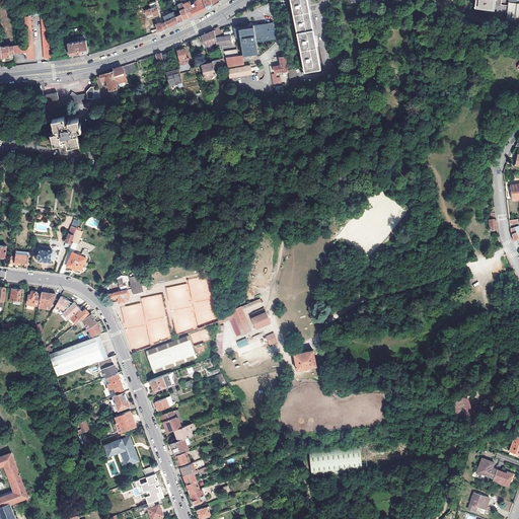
[(186,10),(188,17),(189,17),(192,16),(200,12),(207,9),(203,0),(202,0),(183,0),(183,1),(181,2),(182,2),(186,10)]
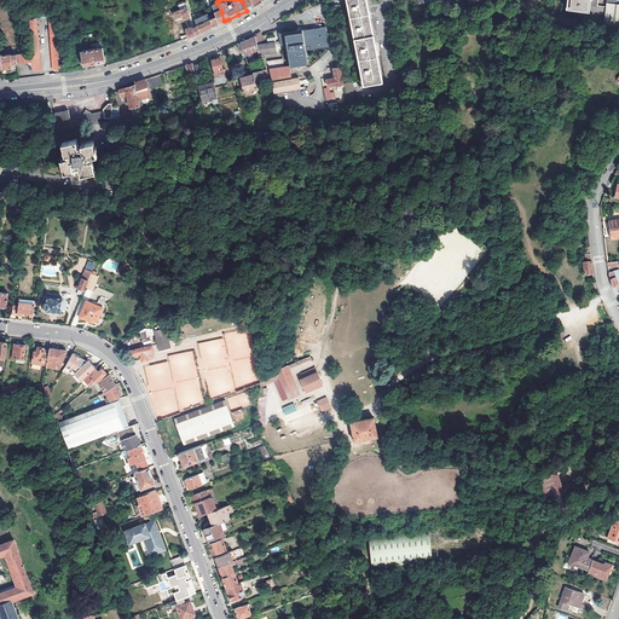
[(241,0),(242,0),(247,11),(250,10),(254,6),(260,3),(262,1),(261,0),(241,0)]
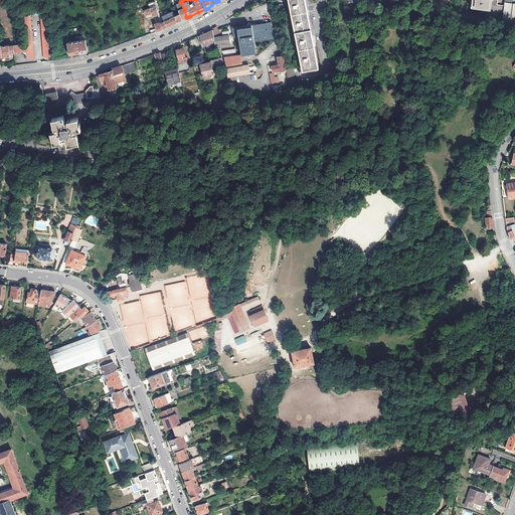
[(318,69),(304,0),(288,0),(302,72),(318,69)]
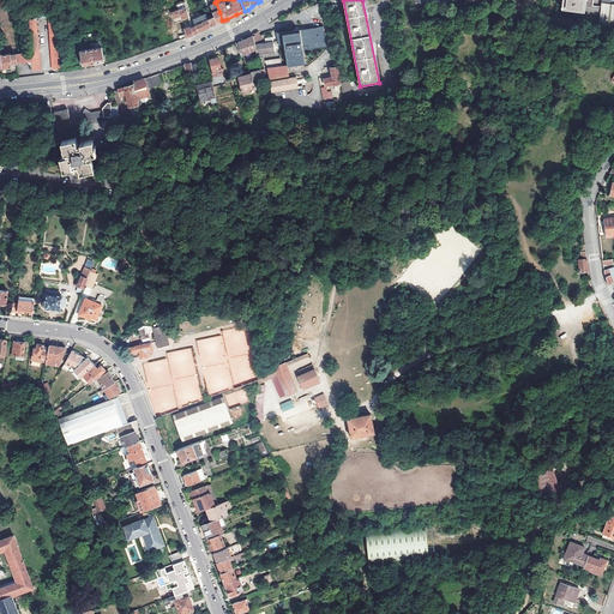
[(465,0),(465,1),(469,5),(465,8),(469,11),(483,10),(483,6),(494,5),(493,0),(465,0)]
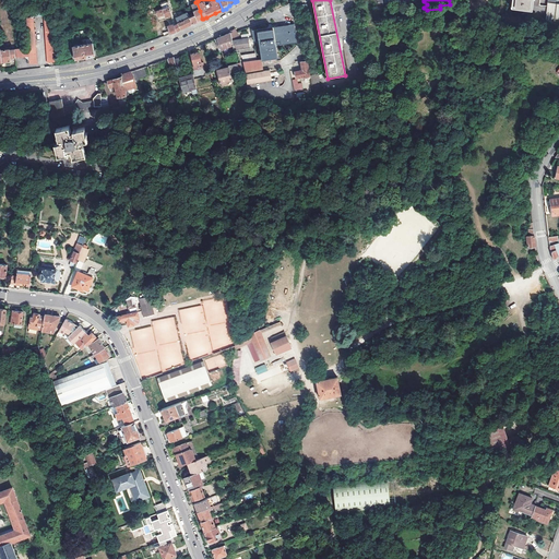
[(512,0),(511,8),(532,11),(532,13),(547,14),(548,7),(540,6),(540,0),(512,0)]
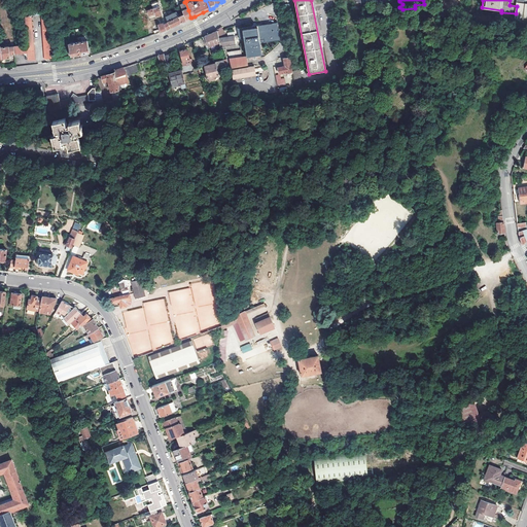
[(517,0),(517,6),(516,13),(514,28),(526,29),(526,4),(524,4),(524,0),(517,0)]
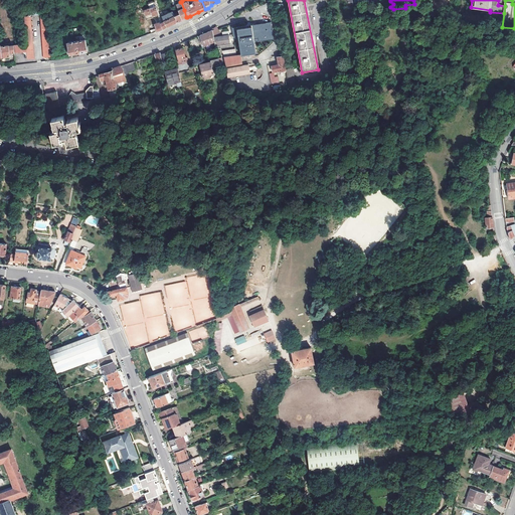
[(184,10),(181,2),(176,4),(176,6),(177,8),(179,14),(181,20),(182,20),(184,19),(186,17),(184,10)]
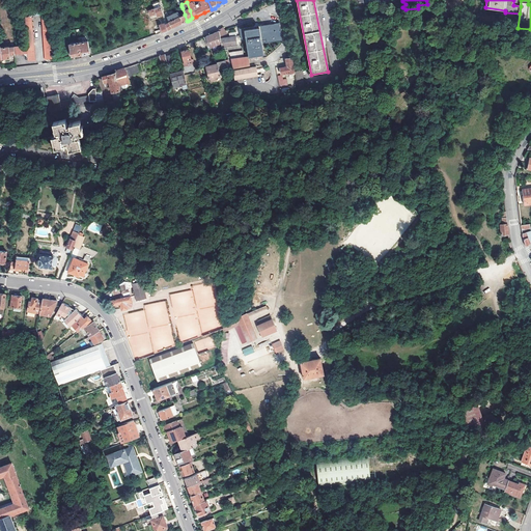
[(292,4),(286,5),(288,12),(295,10),(292,4)]
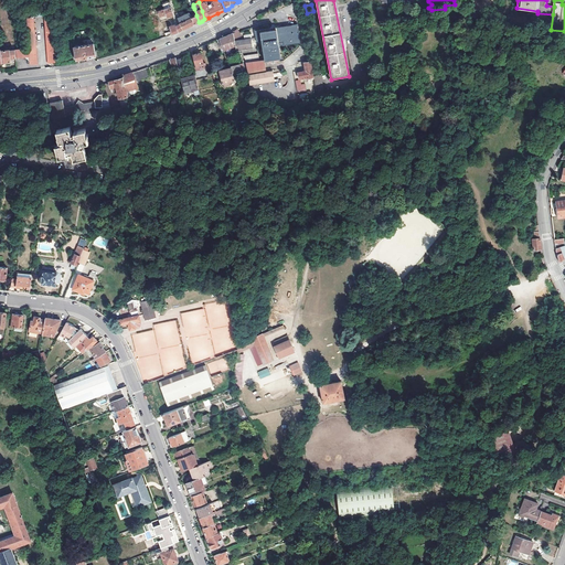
[(171,7),(164,9),(159,11),(160,16),(166,14),(167,17),(173,14),(171,7)]
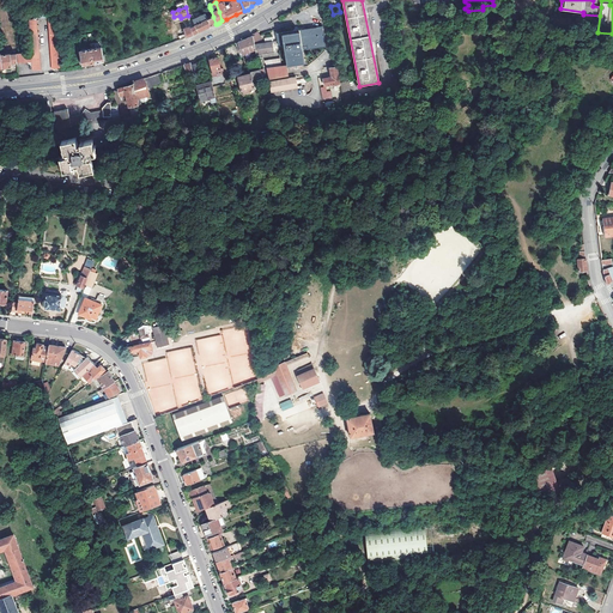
[(54,10),(36,11),(36,18),(48,18),(52,68),(60,68),(54,10)]
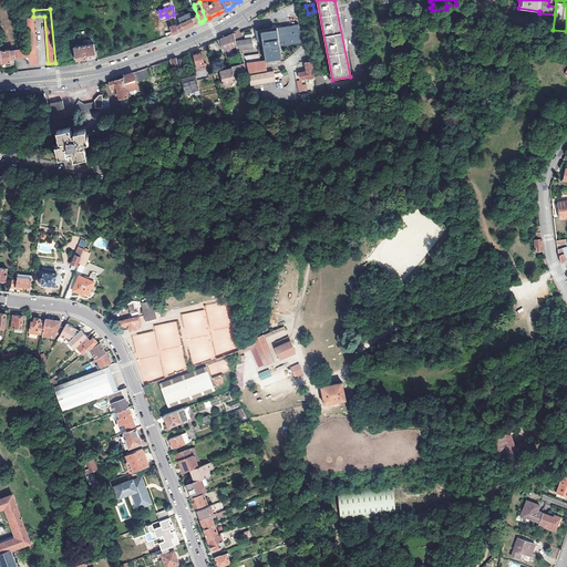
[(195,24),(192,18),(189,11),(187,12),(178,17),(182,24),(184,30),(189,27),(195,24)]
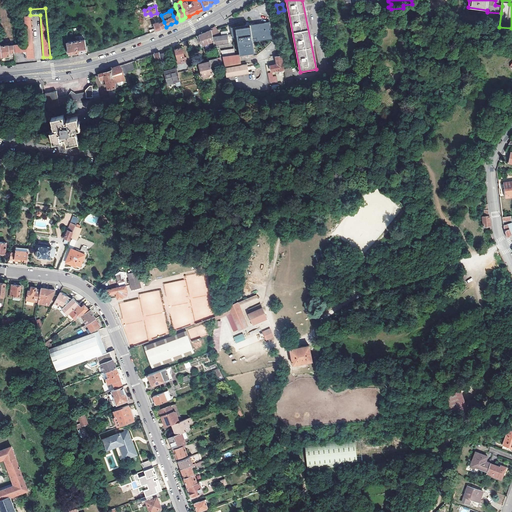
[(34,58),(31,17),(25,17),(26,45),(13,45),(14,52),(27,52),(27,58),(34,58)]
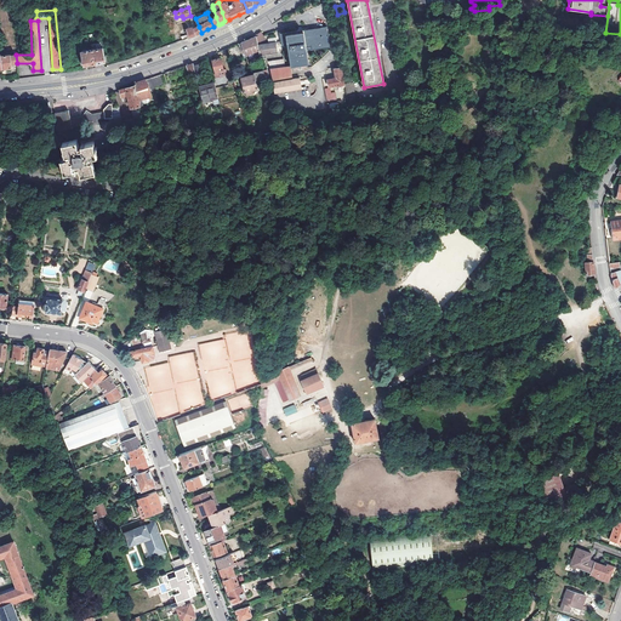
[(280,33),(283,46),(289,45),(291,64),(291,67),(295,67),(295,69),(308,68),(307,64),(309,64),(308,55),(307,51),(330,47),(328,27),(280,33)]
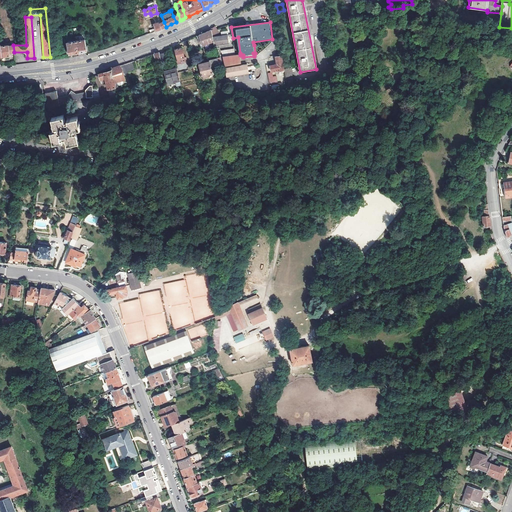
[(213,37),(221,36),(216,27),(214,28),(212,29),(212,30),(213,37)]
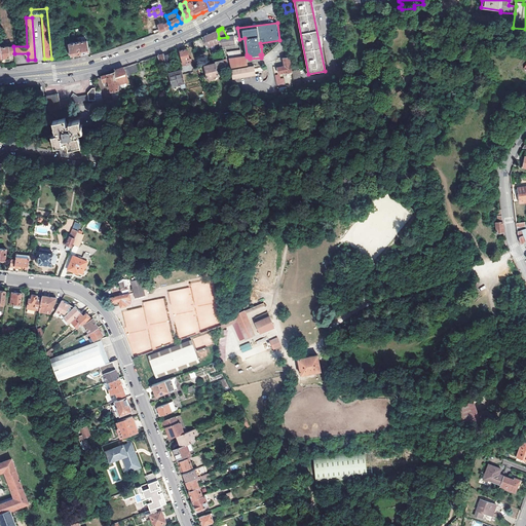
[(210,35),(204,37),(209,47),(213,45),(220,42),(219,38),(218,31),(210,35)]
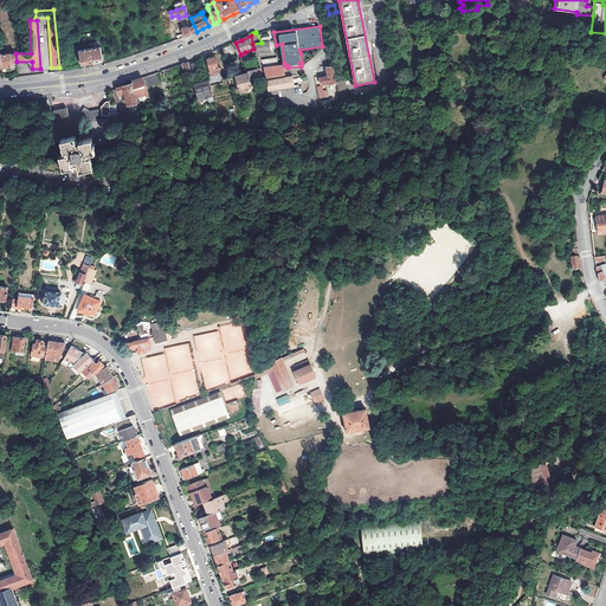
[(270,42),(262,43),(252,44),(253,49),(255,53),(271,51),(270,42)]
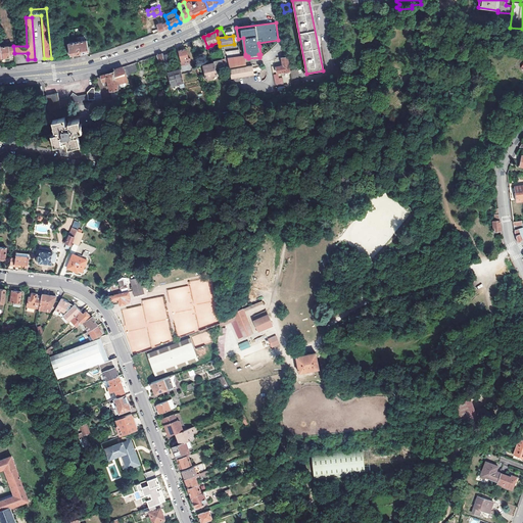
[(191,42),(192,49),(202,45),(199,38),(195,40),(191,42)]
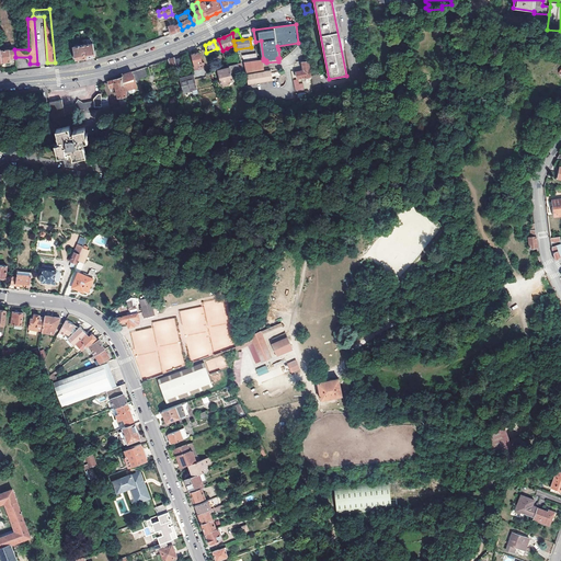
[(94,54),(92,44),(82,45),(86,58),(91,57),(95,56),(94,54)]
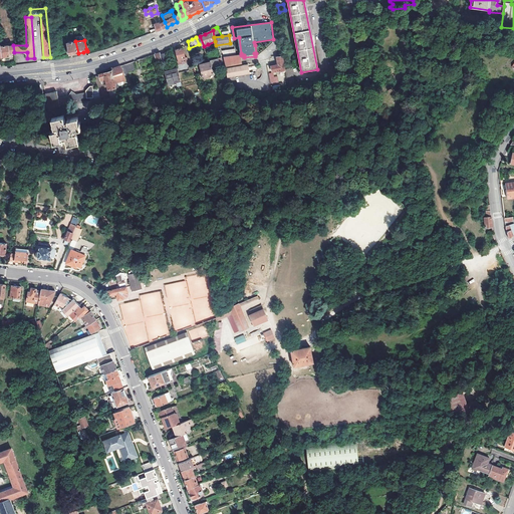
[(75,41),(66,43),(68,51),(69,54),(73,54),(78,53),(75,41)]
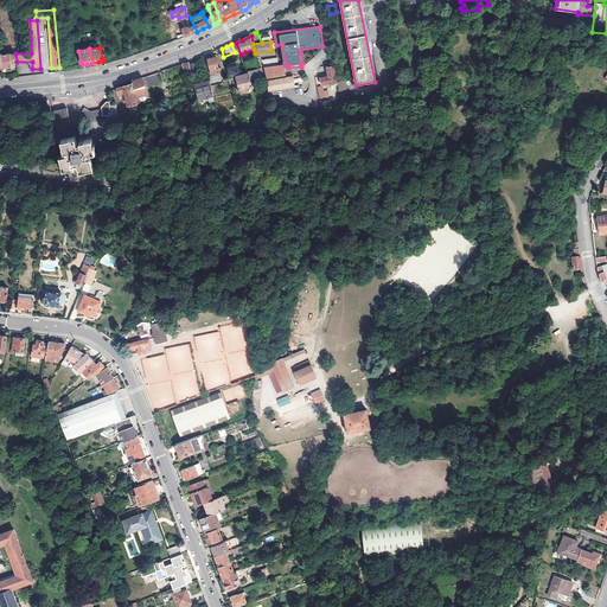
[(10,53),(0,55),(2,68),(11,66),(11,63),(17,62),(16,53),(10,55),(10,53)]
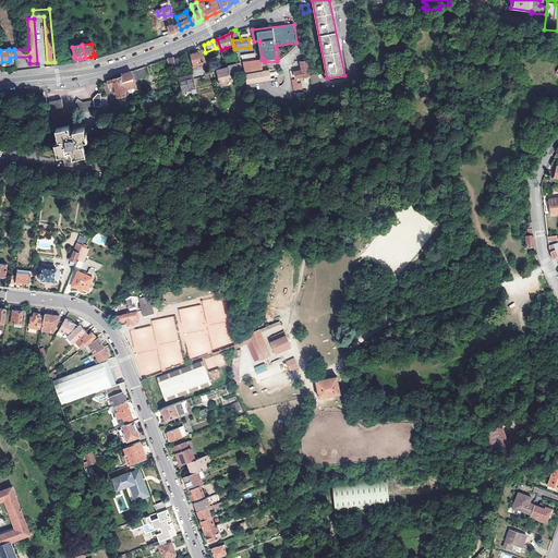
[(269,70),(264,71),(262,60),(262,58),(256,58),(255,51),(242,53),(243,61),(245,74),(247,85),(271,81),(269,70)]
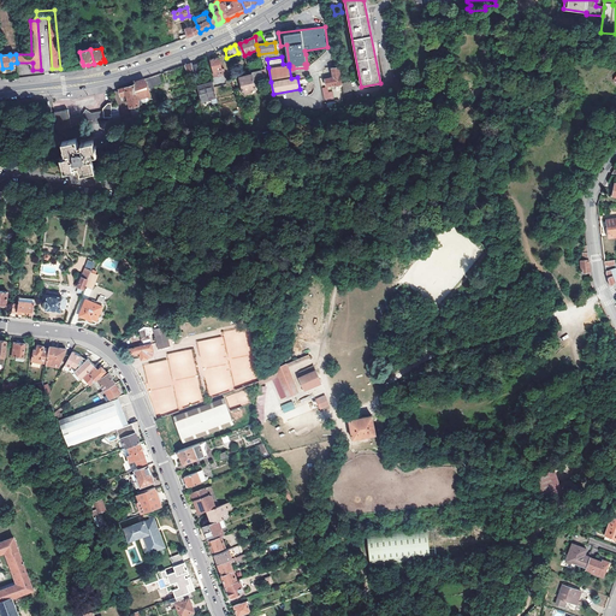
[(223,70),(220,58),(211,60),(213,71),(214,76),(226,73),(225,69),(223,70)]
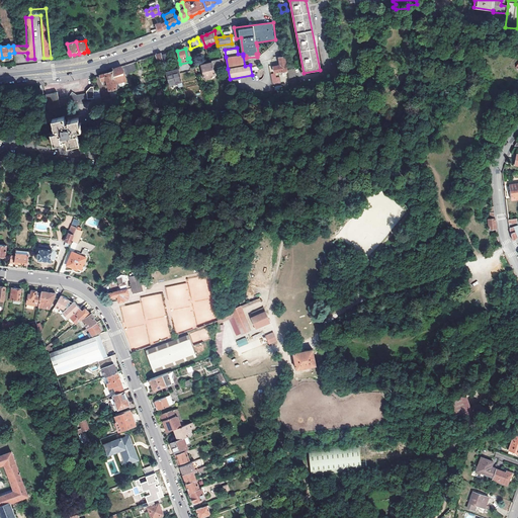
[(143,59),(145,65),(159,62),(160,65),(164,64),(162,55),(161,54),(150,57),(143,59)]
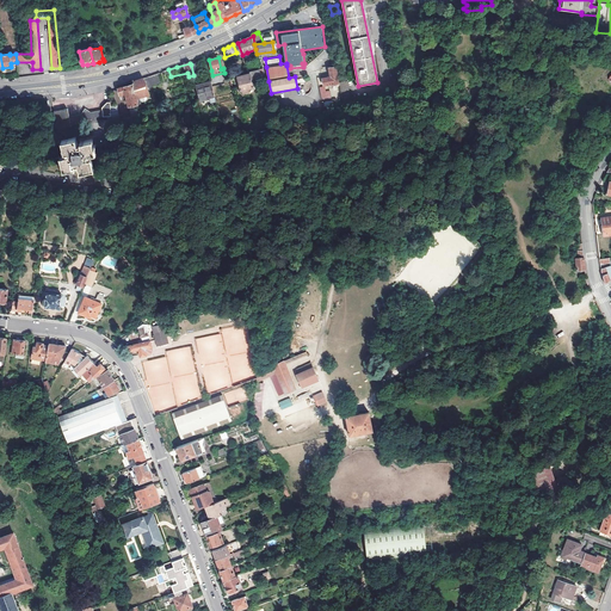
[(339,84),(337,67),(328,68),(331,76),(322,78),(323,85),(332,84),(332,85),(339,84)]
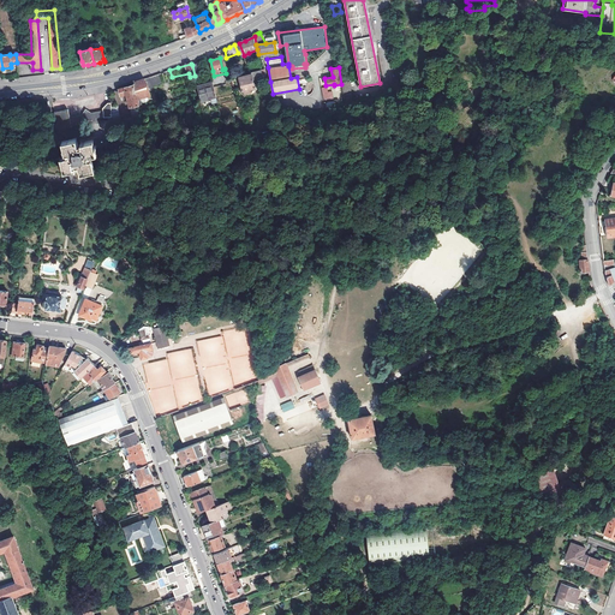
[(262,70),(252,72),(252,75),(239,78),(243,91),(244,91),(244,94),(248,94),(248,90),(256,89),(256,88),(257,88),(256,81),(263,79),(263,77),(262,70)]
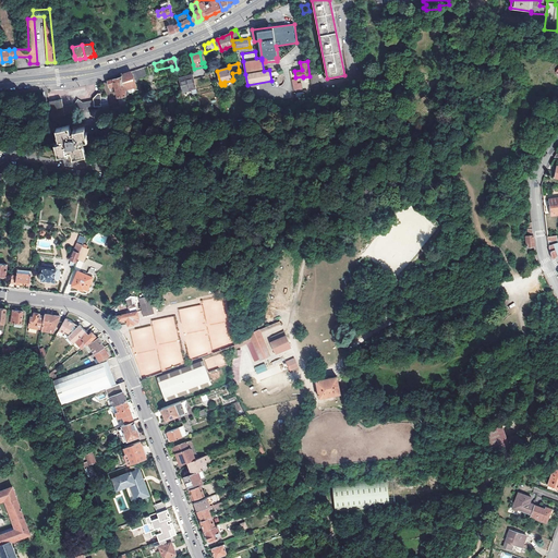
[(148,75),(146,67),(126,73),(121,75),(122,77),(126,95),(130,94),(128,88),(136,86),(136,85),(141,84),(140,77),(148,75)]
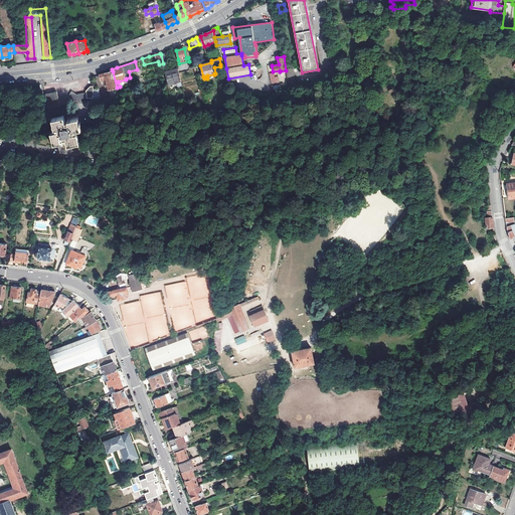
[(165,72),(166,75),(168,86),(177,83),(178,87),(182,86),(178,69),(165,72)]
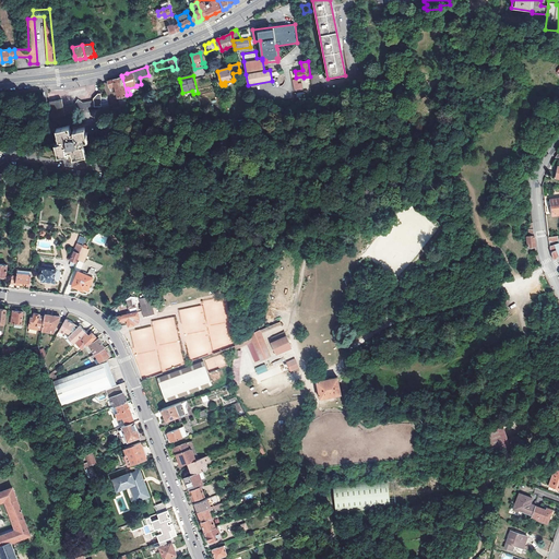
[(127,95),(122,78),(109,81),(111,92),(117,90),(122,111),(128,110),(127,99),(127,95)]
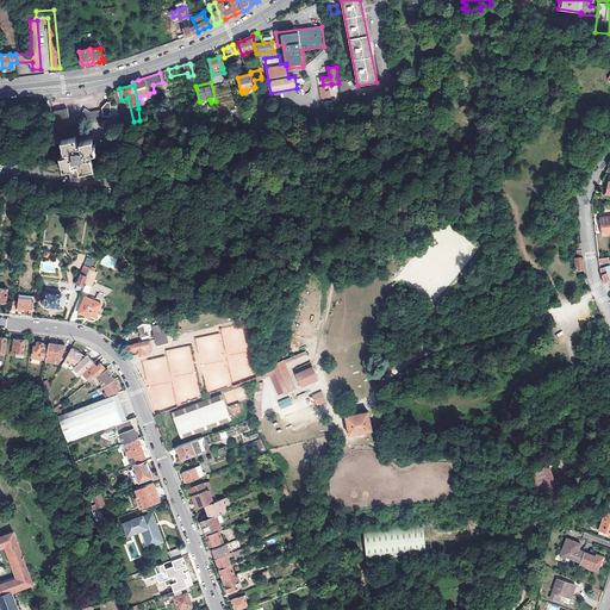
[(319,104),(329,101),(327,93),(323,93),(322,88),(317,89),(319,104)]
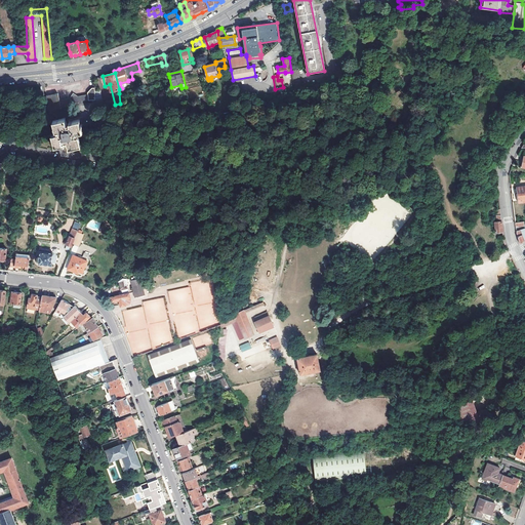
[(52,94),(47,95),(49,111),(83,104),(83,101),(96,101),(95,90),(95,88),(93,88),(92,89),(90,90),(88,93),(88,95),(79,96),(74,93),(70,98),(59,101),(58,93),(52,94)]
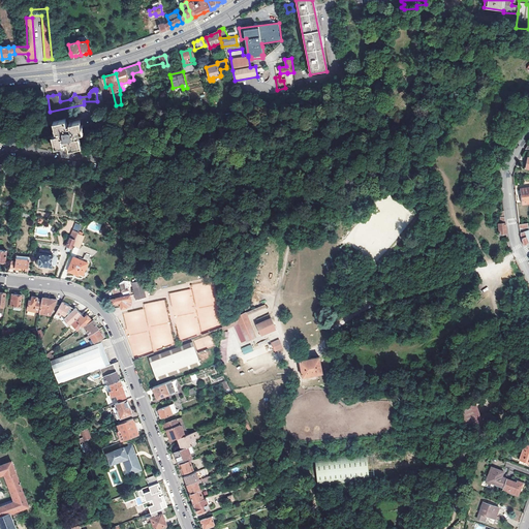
[(101,90),(96,91),(97,101),(97,112),(115,107),(114,101),(103,103),(101,90)]
